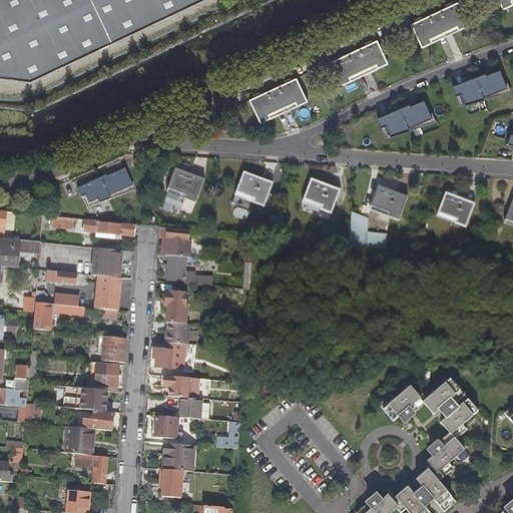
[(0,0),(0,79),(31,84),(205,0),(0,0)]
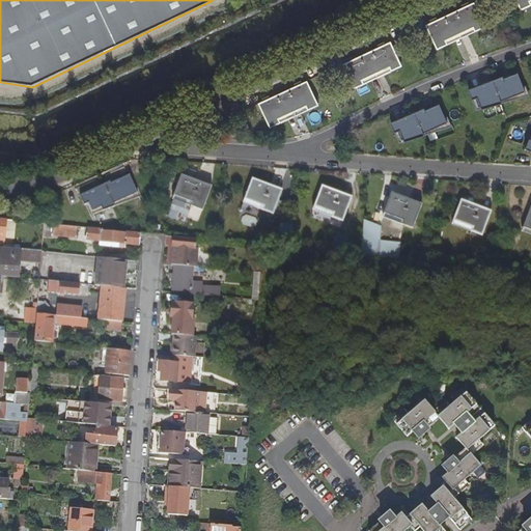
[(530,0),(514,0),(519,8),(530,2),(530,0)]
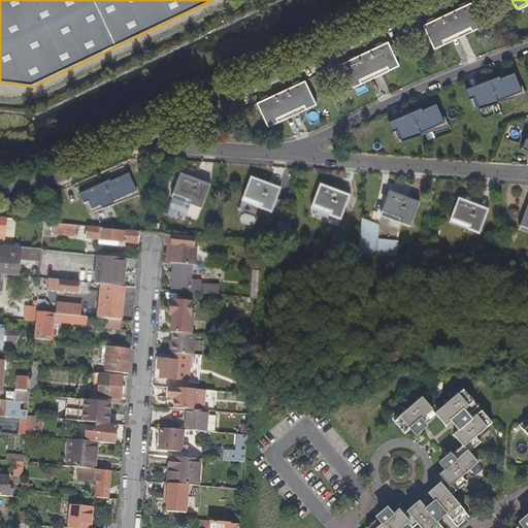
[(468,2),(422,25),(432,47),(458,36),(480,26),(468,2)]
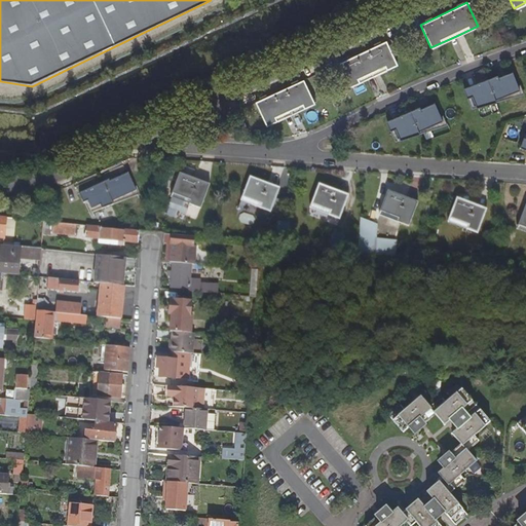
[(384,41),(337,64),(347,87),(396,65),(384,41)]
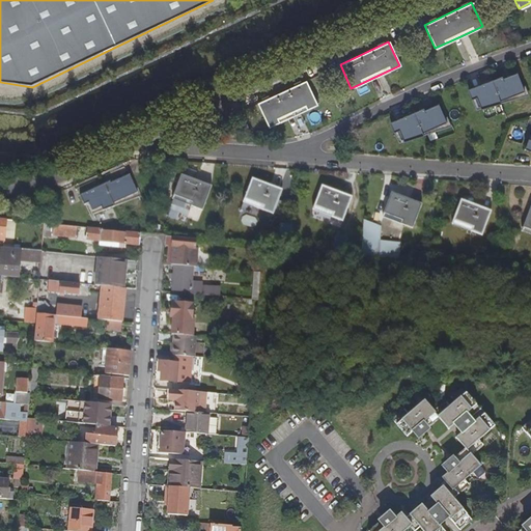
[(474,95),(479,106),(498,101),(497,98),(522,90),(514,74),(499,80),(498,76),(464,87),(469,98),(474,95)]
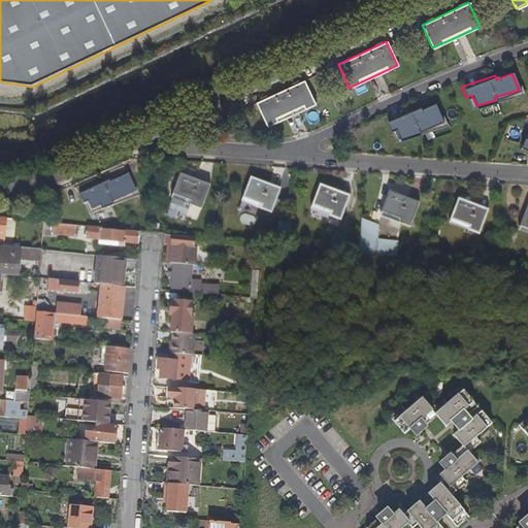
[(303,80),(255,103),(266,127),(315,104),(303,80)]
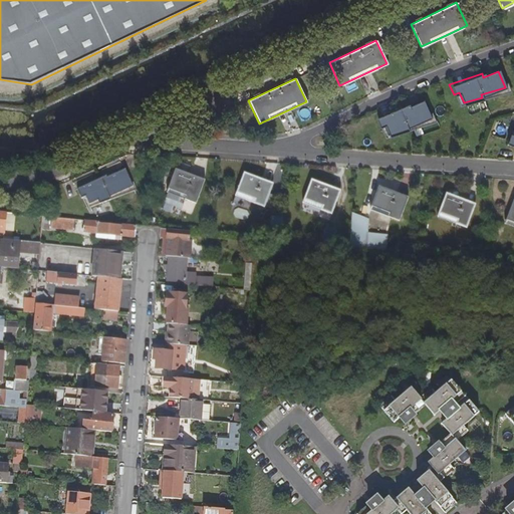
[(433,117),(427,100),(407,106),(405,103),(373,115),(377,125),(384,122),(388,135),(433,117)]
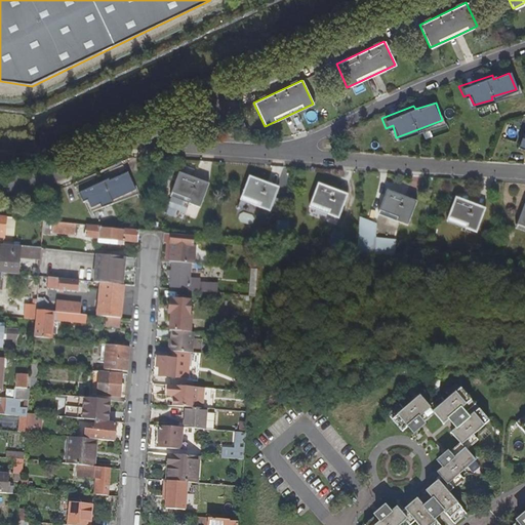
[(524,152),(524,136),(524,138),(521,137),(516,150),(524,152)]
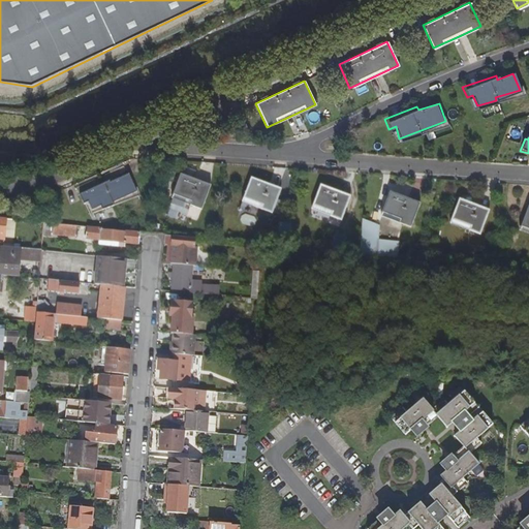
[(137,190),(129,173),(111,181),(110,179),(80,193),(85,204),(89,201),(92,209),(101,206),(102,209),(115,205),(113,201),(137,190)]
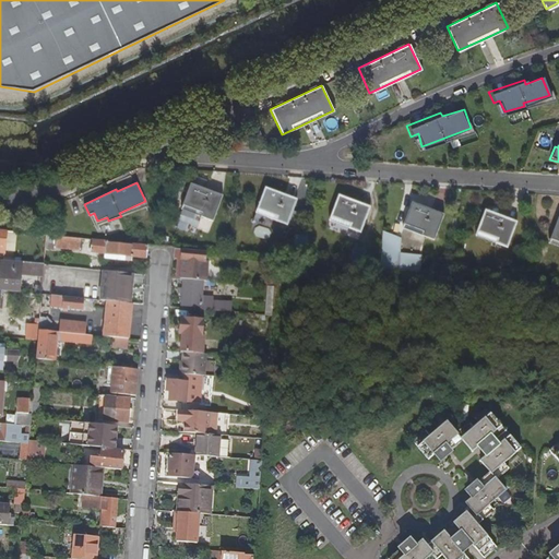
[(190,183),(180,210),(212,222),(222,197),(190,183)]
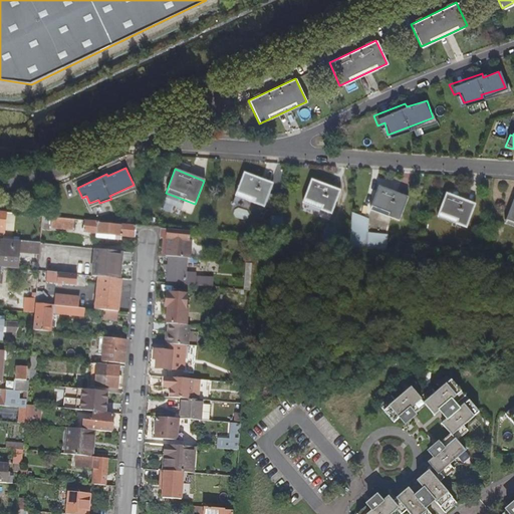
[(244,173),(235,196),(263,208),(272,184),(244,173)]
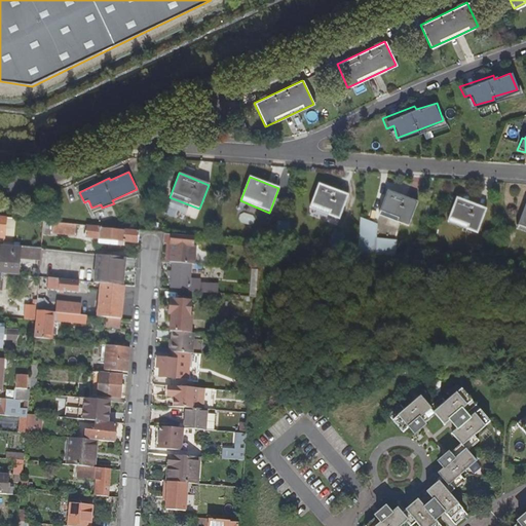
[(318,184),(309,208),(338,220),(347,195),(318,184)]
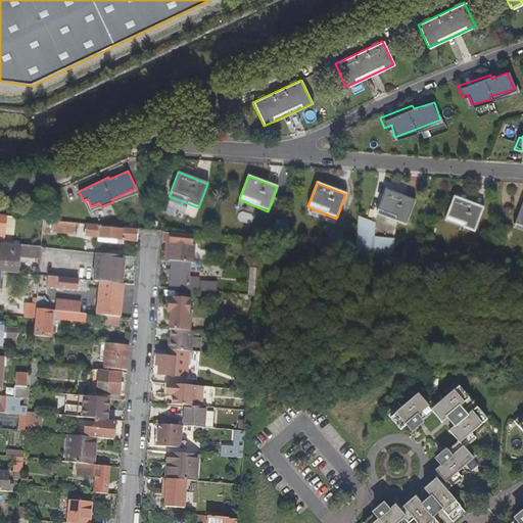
[(385,190),(376,214),(406,225),(415,201),(385,190)]
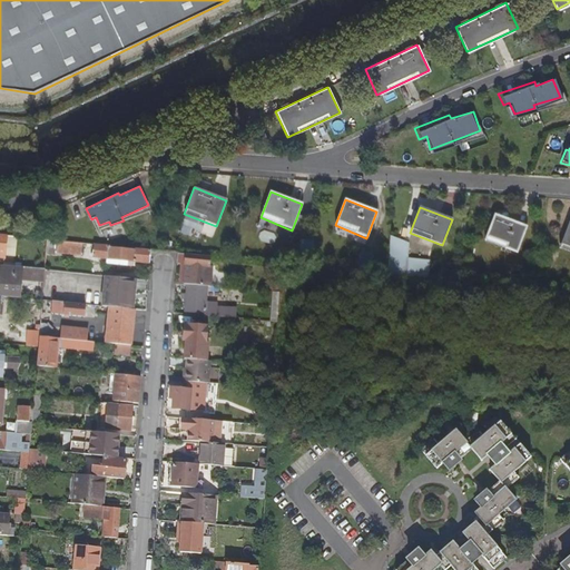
[(494,215),(484,241),(517,253),(527,227),(494,215)]
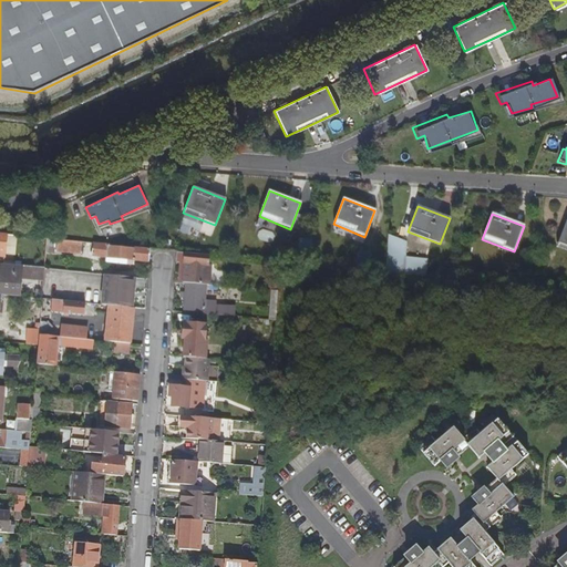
[(566,220),(566,222),(556,247),(566,250),(566,220)]
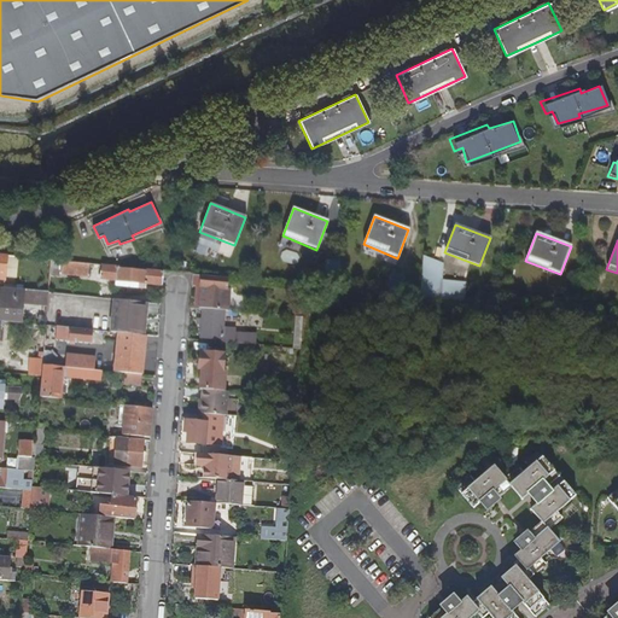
[(9,256),(7,275),(18,277),(19,257),(9,256)]
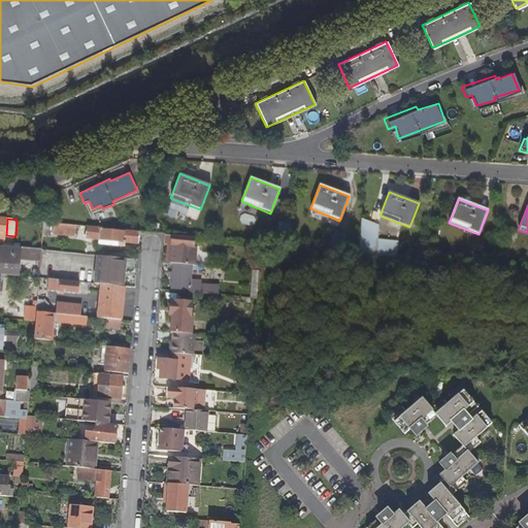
[(380,238),(381,221),(363,220),(362,254),(399,255),(400,238),(380,238)]
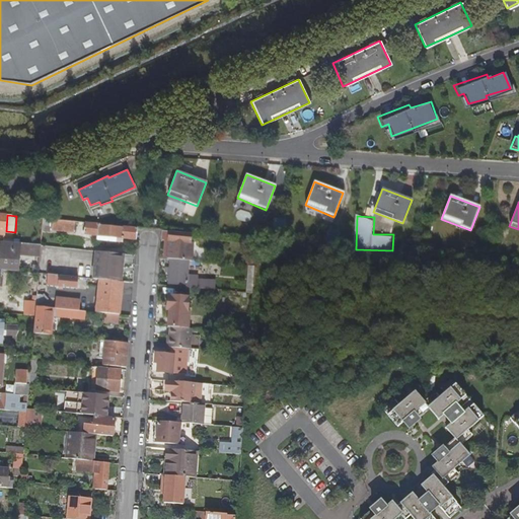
[(54,219),(53,230),(75,232),(76,222),(54,219)]
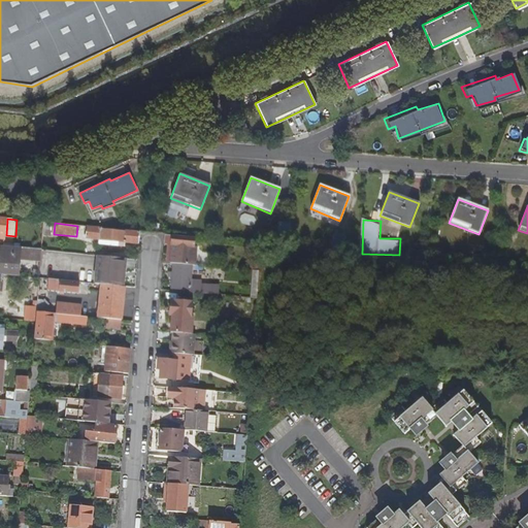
[(88,238),(139,243),(140,232),(126,230),(126,232),(102,229),(102,228),(89,227),(88,238)]
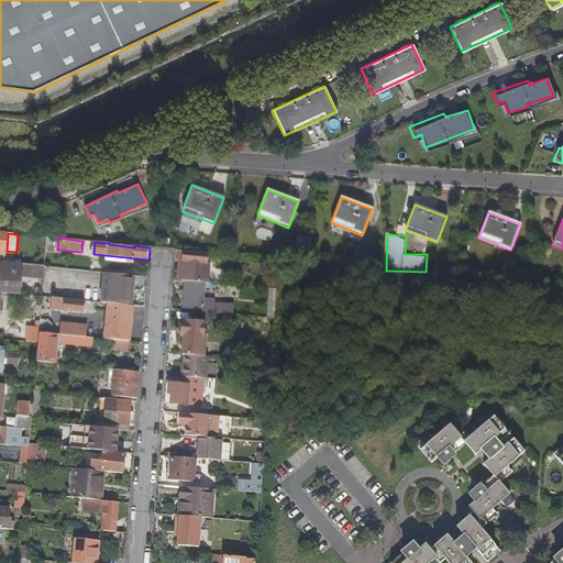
[(184,271),(183,282),(186,282),(206,284),(209,284),(210,264),(208,263),(208,253),(177,250),(176,261),(180,262),(180,271),(184,271)]
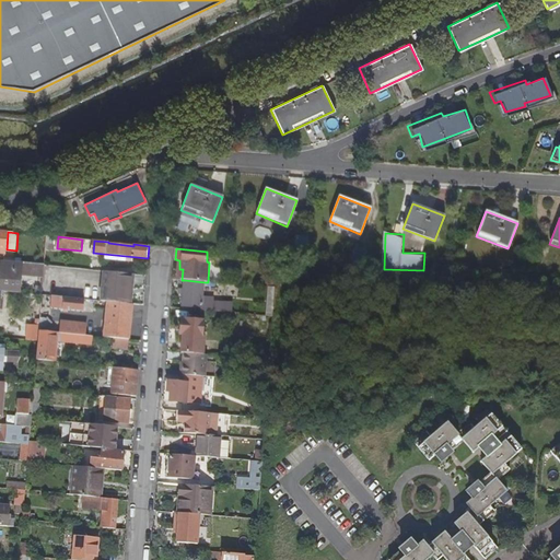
[(3,260),(0,291),(22,293),(22,290),(19,290),(20,281),(15,280),(16,273),(24,275),(45,277),(46,266),(46,265),(16,261),(6,261),(3,260)]
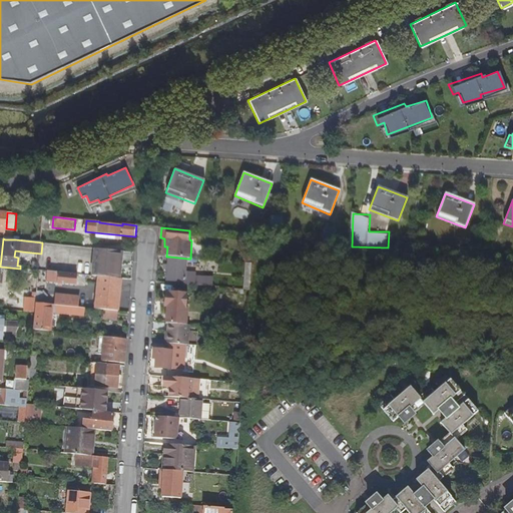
[(96,248),(95,260),(120,262),(121,251),(96,248)]
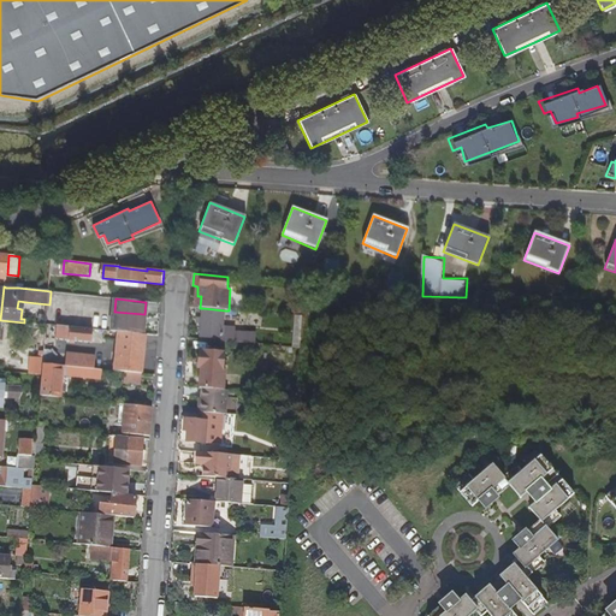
[(201,337),(220,338),(220,341),(225,342),(256,344),(256,336),(236,335),(237,330),(224,329),(225,311),(203,308),(201,337)]
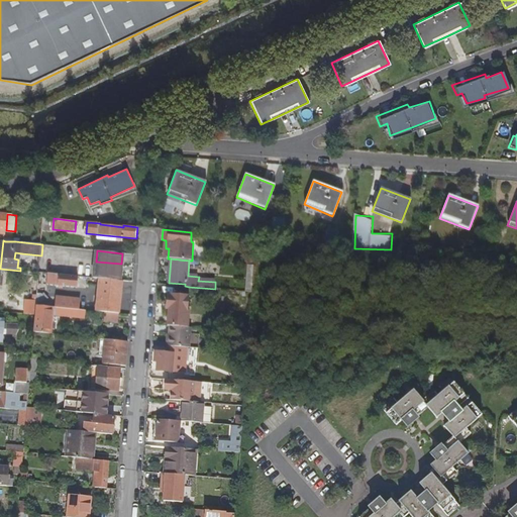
[(96,262),(95,278),(101,279),(120,281),(121,264),(96,262)]
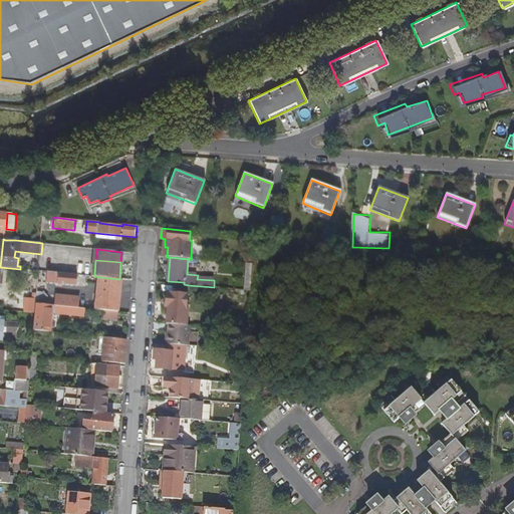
[(49,272),(48,283),(77,286),(78,275),(49,272)]
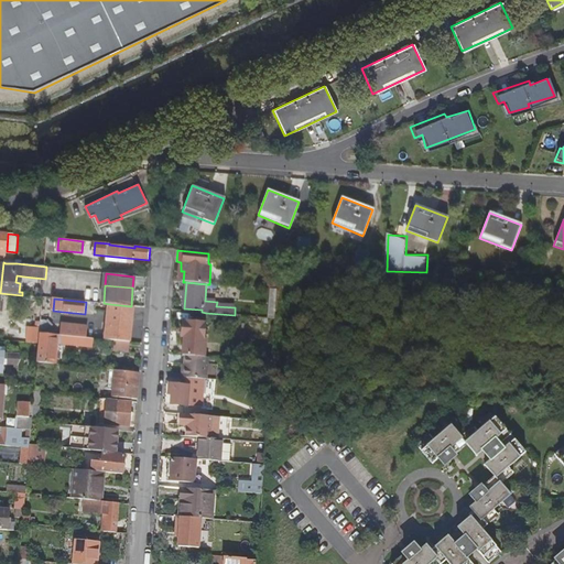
[(110,304),(107,339),(116,340),(131,343),(134,306),(131,306),(110,304)]
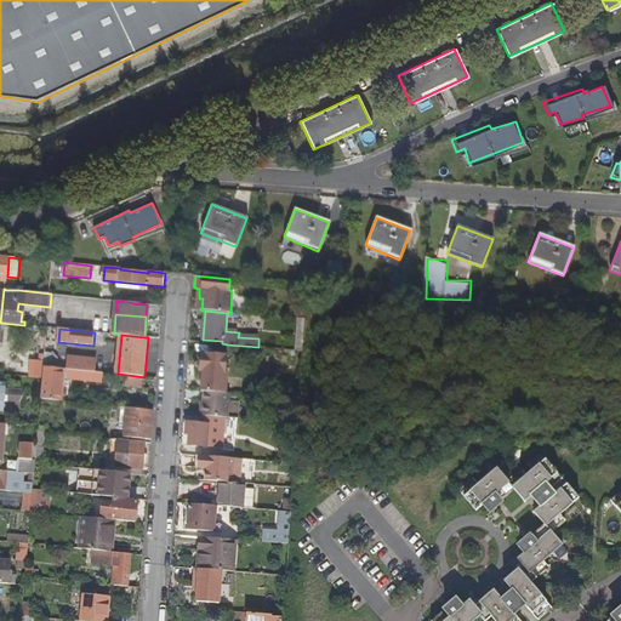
[(205,342),(205,353),(218,354),(220,343),(205,342)]
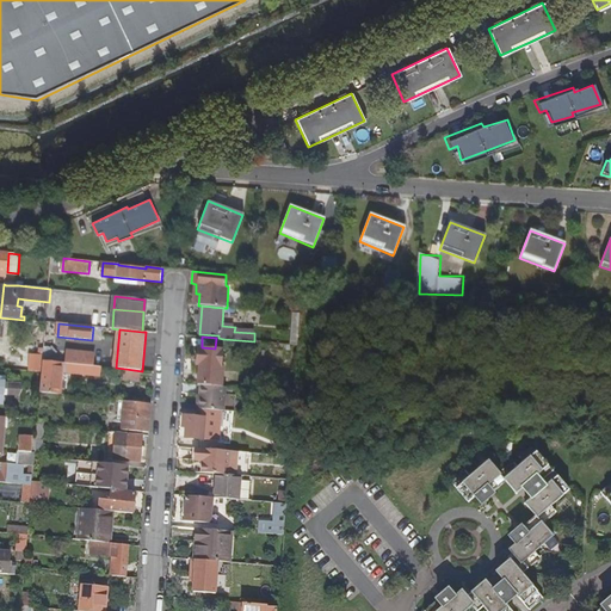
[(199,347),(198,365),(201,365),(198,384),(201,384),(223,387),(224,368),(222,368),(223,355),(229,355),(229,350),(241,350),(241,341),(223,340),(223,339),(218,338),(216,338),(215,349),(202,347),(199,347)]
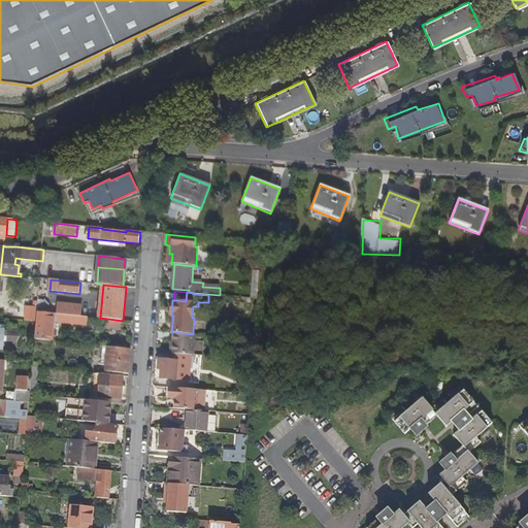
[(39,301),(38,312),(48,314),(48,303),(39,301)]
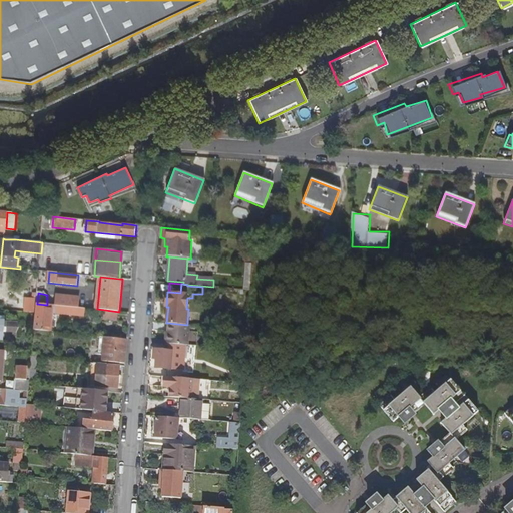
[(53,302),(53,305),(74,307),(74,297),(57,295),(56,302),(53,302)]
